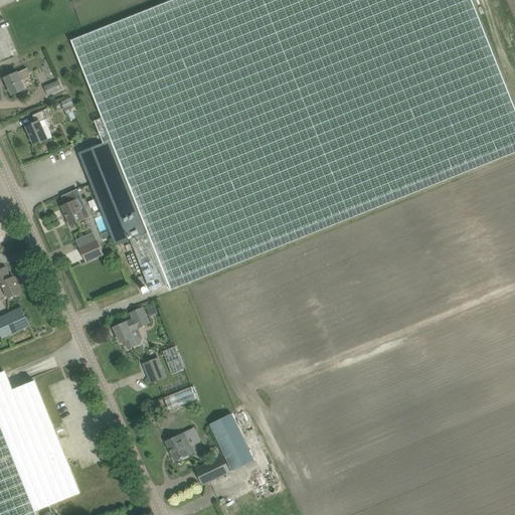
[(130,239),(134,249),(137,258),(147,282),(151,292),(167,285),(169,291),(514,153),(514,107),(472,0),(172,0),(71,40),(103,119),(95,122),(104,143),(79,153),(116,245),(130,239)]
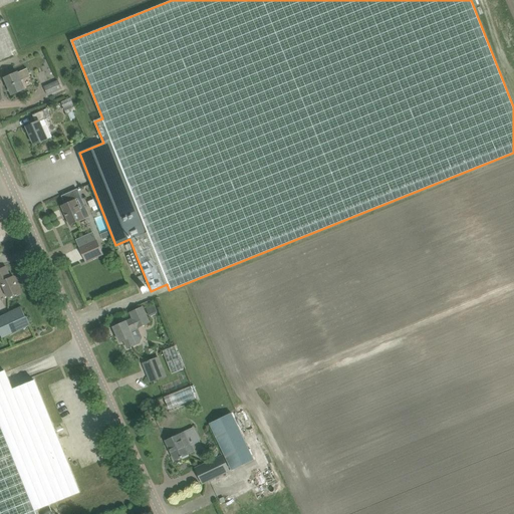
[(12,95),(17,93),(24,89),(21,81),(31,77),(27,68),(5,78),(12,95)]
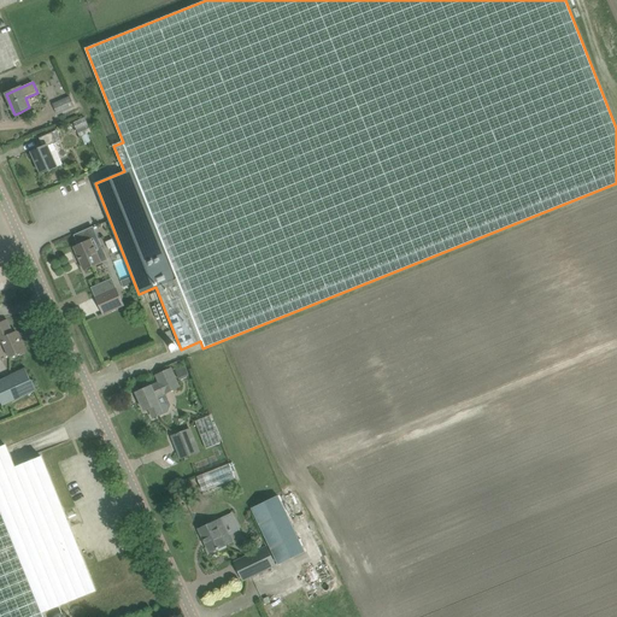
[(58,115),(76,106),(71,97),(53,105),(58,115)]
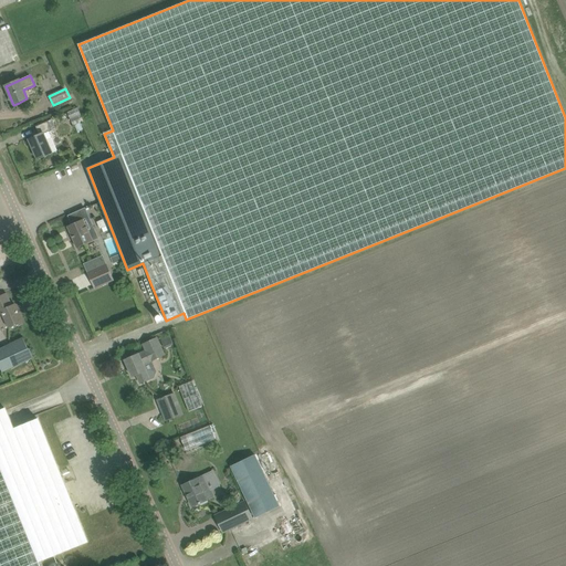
[(73,126),(74,125),(80,123),(84,122),(79,108),(67,113),(73,126)]
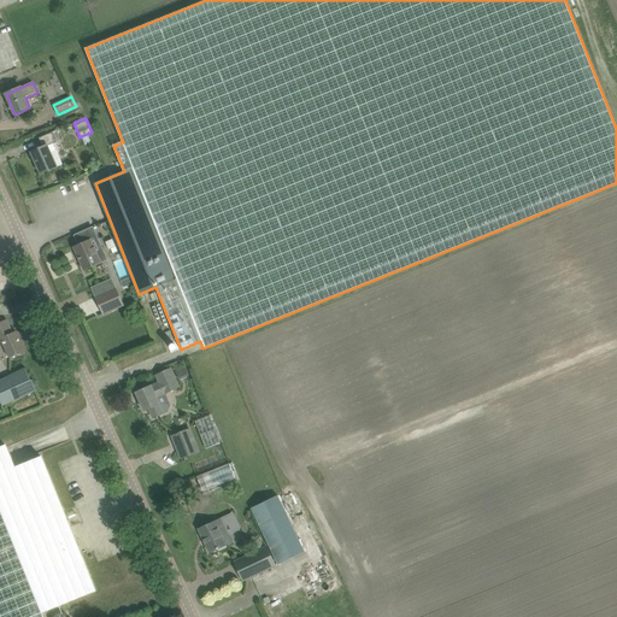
[(41,174),(47,171),(63,165),(53,145),(57,142),(53,133),(40,139),(43,147),(33,152),(41,174)]
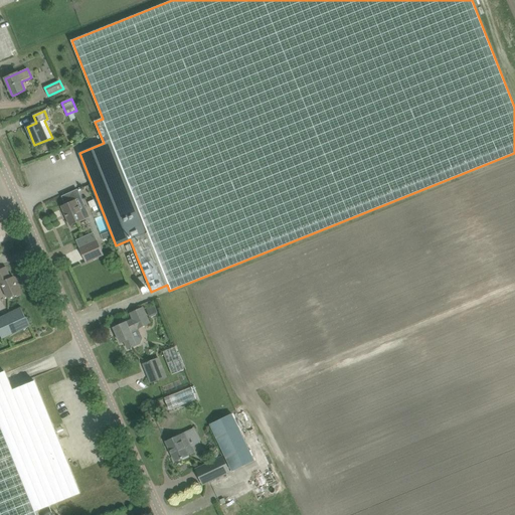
[(70,225),(74,223),(90,217),(78,190),(62,197),(66,204),(61,206),(70,225)]
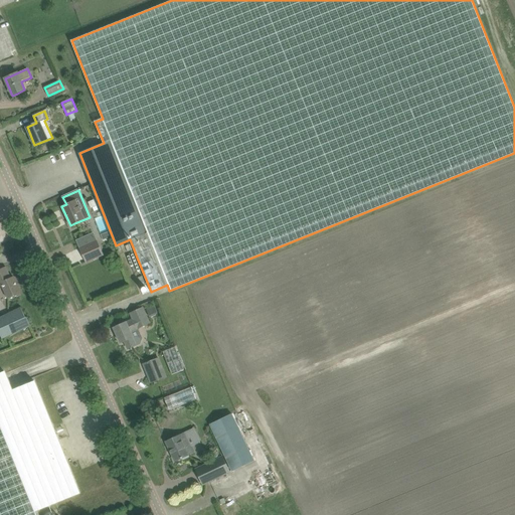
[(101,235),(103,240),(112,236),(110,231),(101,235)]
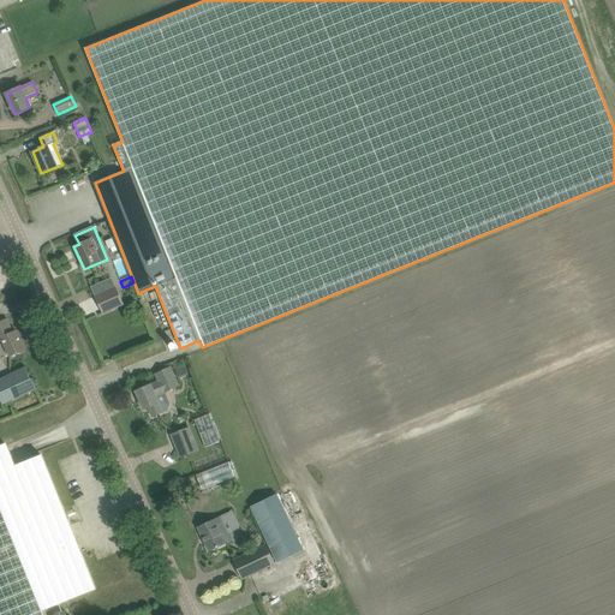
[(115,286),(95,294),(102,311),(123,303),(115,286)]
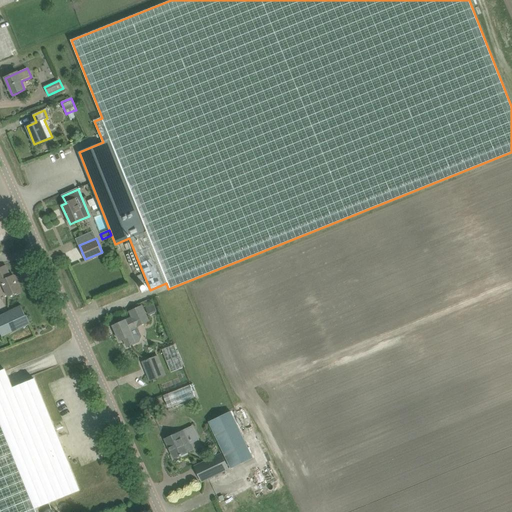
[(0,284),(2,284),(8,298),(21,291),(14,275),(11,276),(6,265),(0,267),(0,284)]
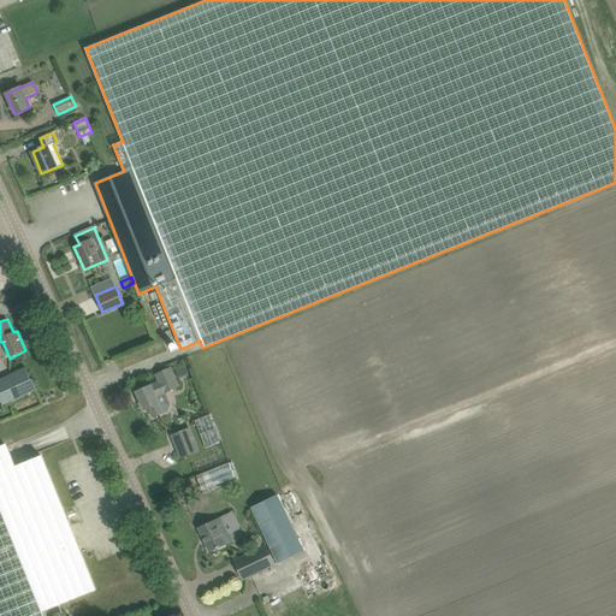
[(187,367),(178,369),(181,378),(189,374),(187,367)]
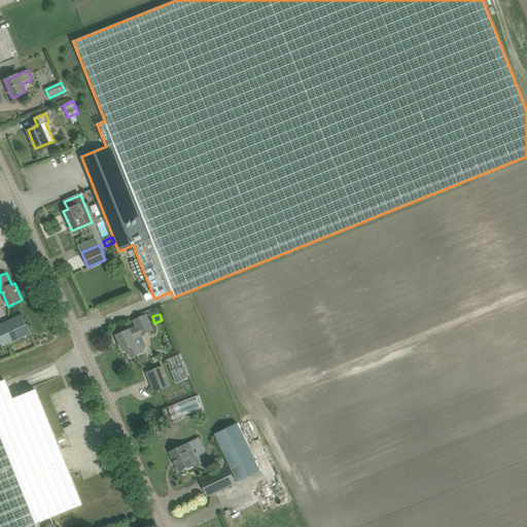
[(21,338),(30,334),(22,315),(0,324),(0,346),(1,347),(21,338)]
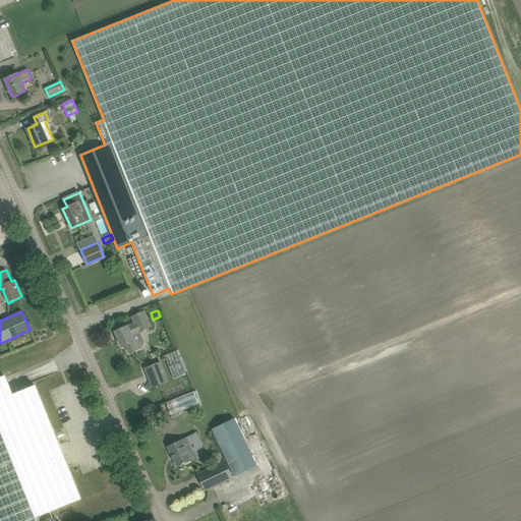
[(122,347),(126,345),(129,353),(137,349),(134,341),(132,336),(152,328),(145,311),(132,316),(132,317),(134,316),(136,323),(128,327),(127,326),(115,332),(122,347)]
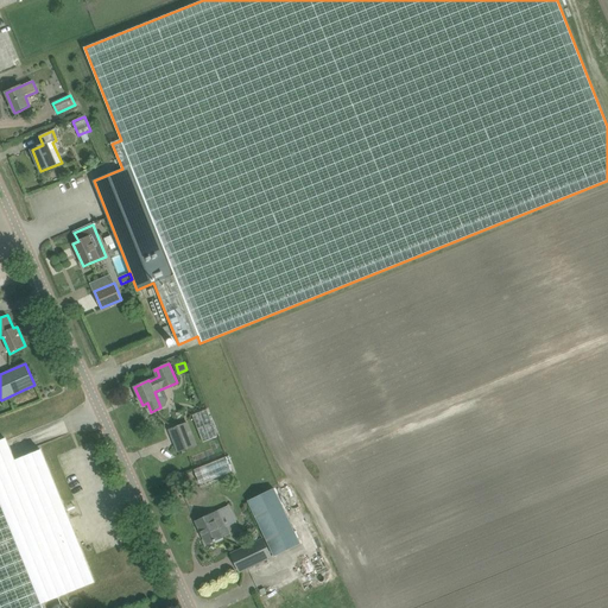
[(178,453),(197,445),(188,423),(170,430),(178,453)]
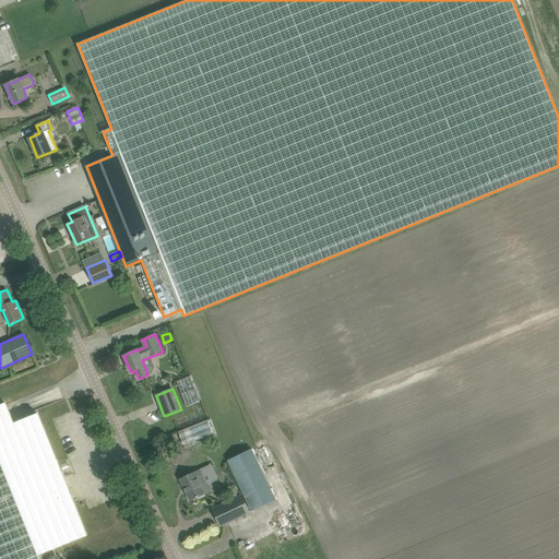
[(0,558),(37,558),(37,556),(86,536),(36,413),(12,423),(4,403),(0,404),(0,558)]
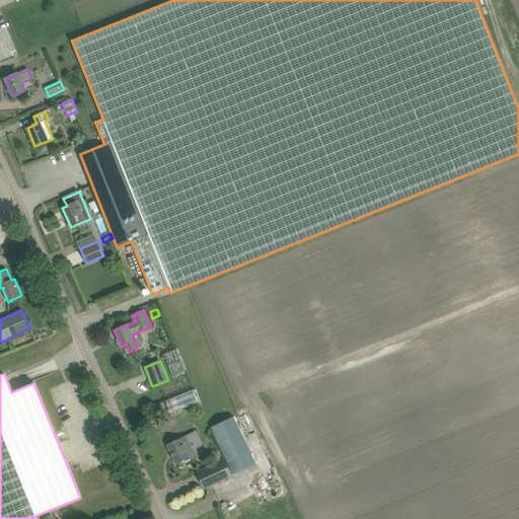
[(171,415),(201,402),(196,389),(166,401),(171,415)]
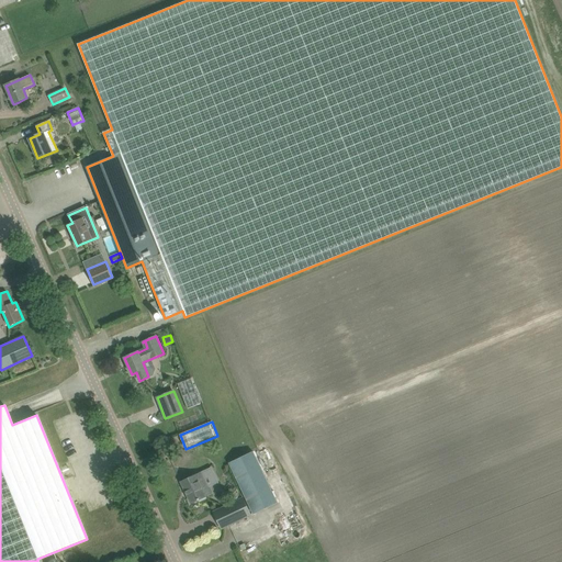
[(254,451),(229,463),(255,516),(279,504),(266,475),(254,451)]
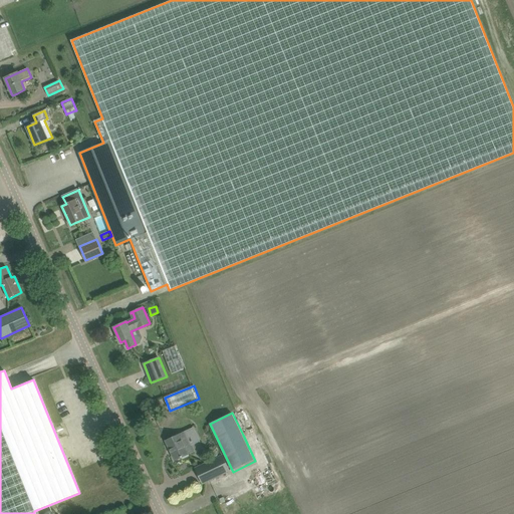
[(189,442),(185,432),(166,441),(175,461),(189,454),(184,444),(189,442)]
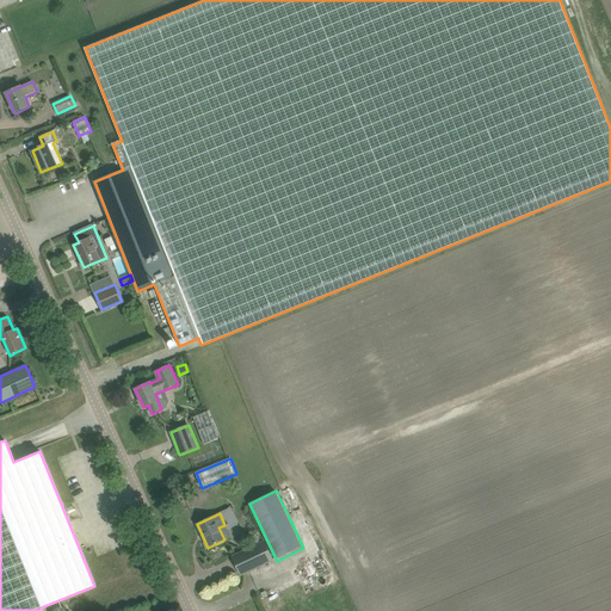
[(257,568),(273,560),(264,542),(247,549),(257,568)]
